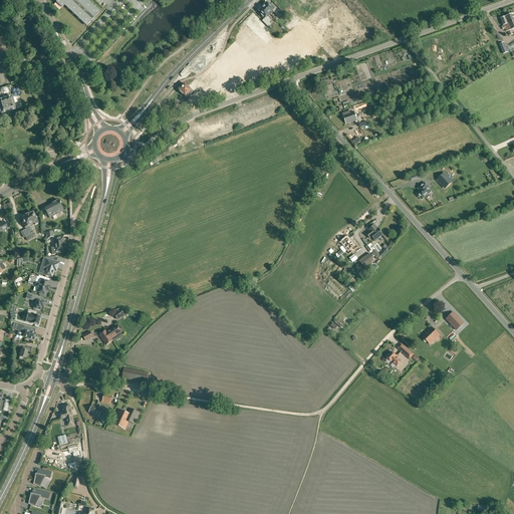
[(57,0),(55,3),(61,8),(63,5),(69,11),(75,16),(80,22),(85,26),(91,20),(92,19),(92,18),(98,12),(94,8),(88,2),(85,0),(57,0)]
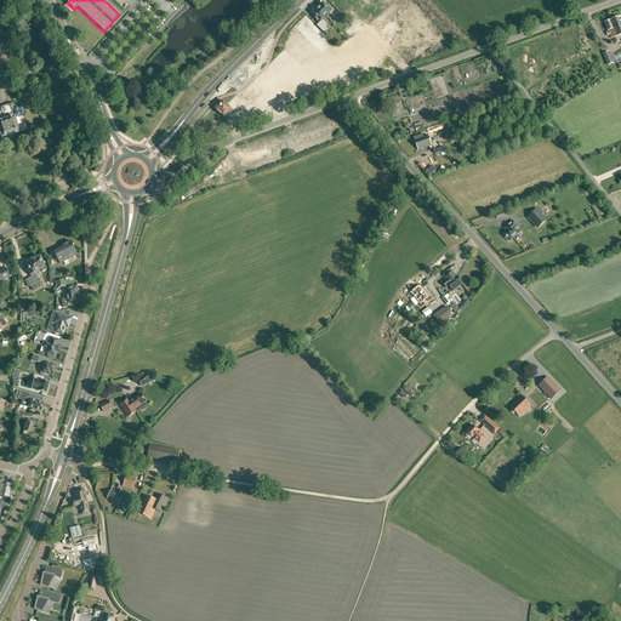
[(323,4),(318,9),(326,16),(330,13),(335,18),(337,16),(332,11),(332,10),(328,5),(325,6),(323,4)]
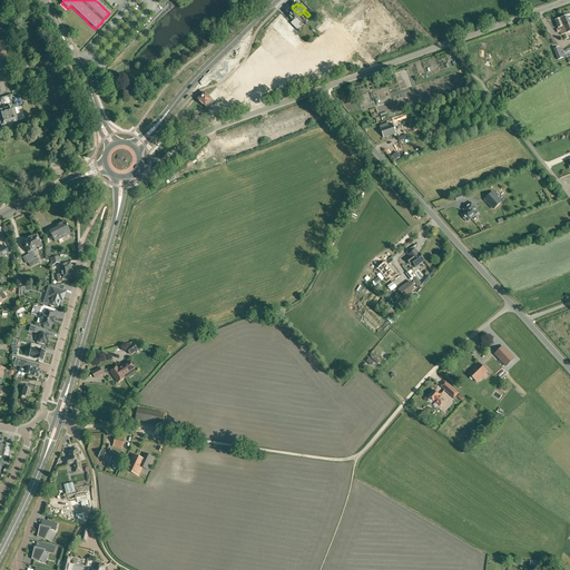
[(300,15),(292,8),(287,12),(290,15),(288,16),(294,21),(292,23),(298,30),(301,27),(298,25),(301,22),(296,18),(300,15)]
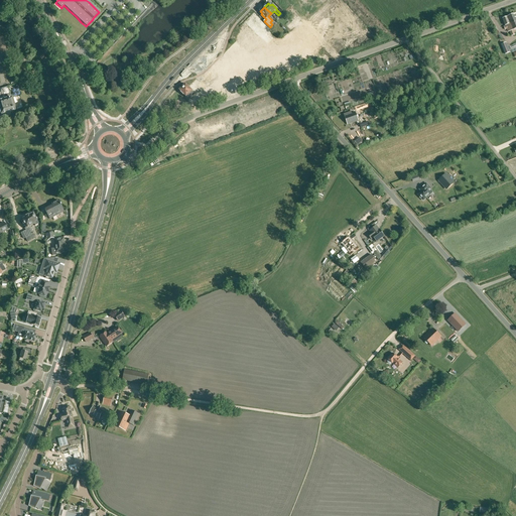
[(515,29),(511,16),(503,19),(506,26),(509,32),(510,31),(510,32),(515,29)]
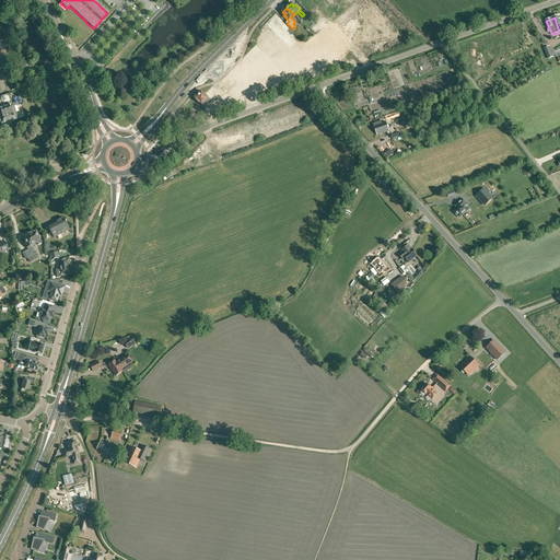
[(555,57),(550,47),(545,49),(549,59),(555,57)]
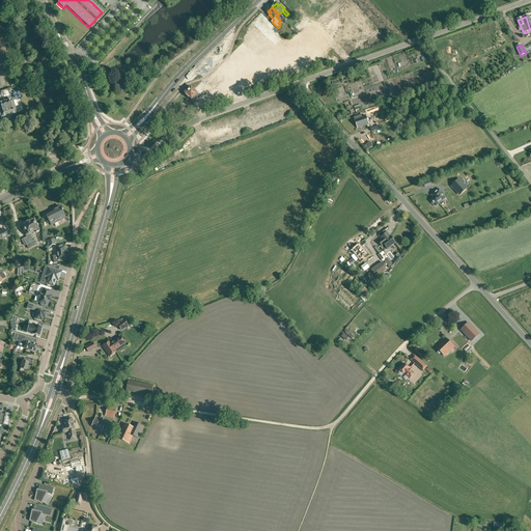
[(2,93),(1,93),(0,93),(0,115),(1,118),(3,117),(6,116),(6,117),(7,118),(8,117),(9,117),(10,116),(10,115),(14,114),(16,114),(11,101),(10,101),(7,89),(1,91),(2,93)]
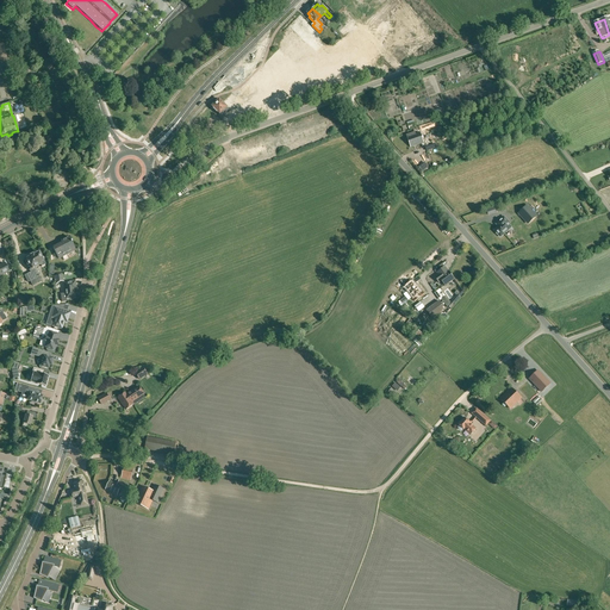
[(415,135),(419,132),(419,131),(423,130),(429,129),(428,124),(412,129),(414,132),(415,132),(415,135)]
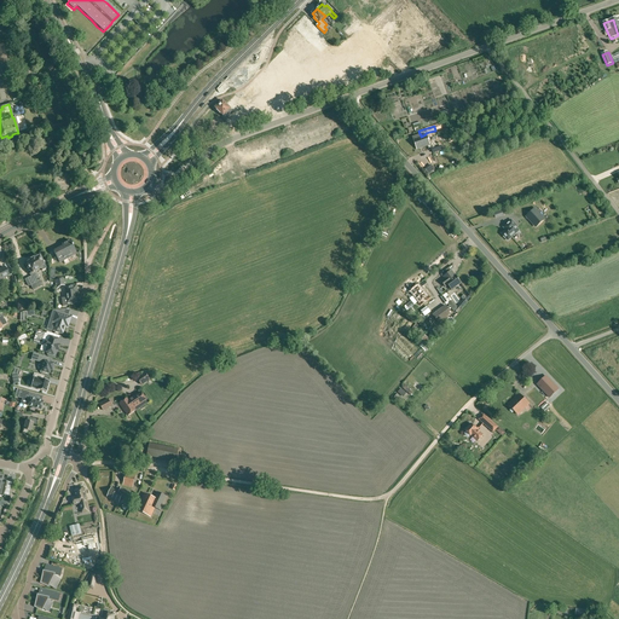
[(421,134),(420,134),(412,138),(416,150),(429,145),(426,134),(421,137),(421,134)]
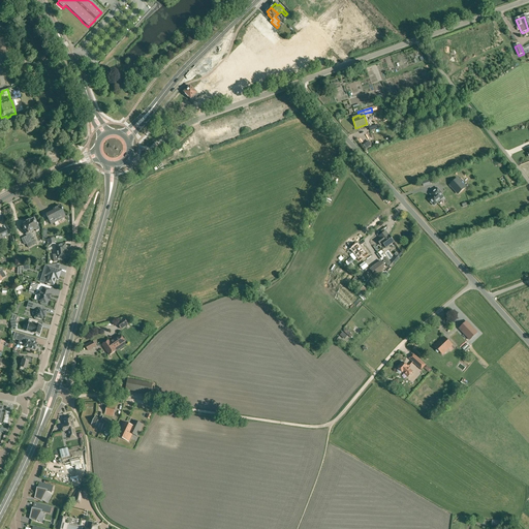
[(465,187),(463,185),(457,179),(449,185),(458,194),(464,188),(465,187)]
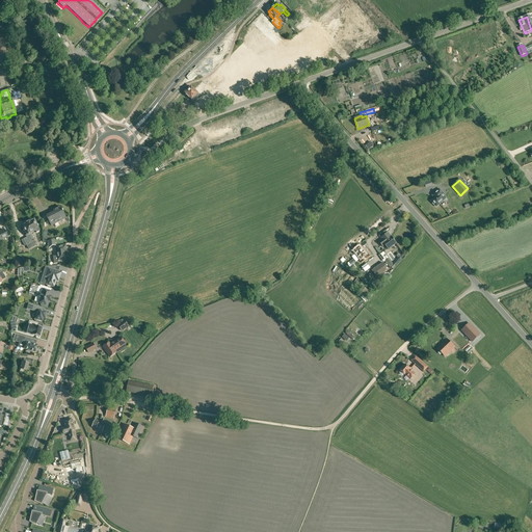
[(446,198),(444,195),(445,194),(440,189),(439,190),(432,195),(433,195),(435,197),(431,201),(432,202),(432,203),(432,204),(433,205),(434,206),(435,206),(436,207),(446,198)]
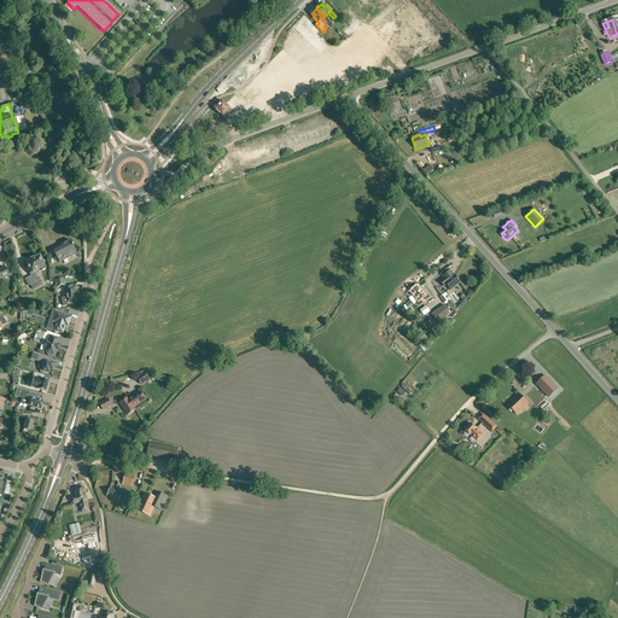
[(59,262),(76,254),(71,245),(73,245),(70,240),(60,245),(62,246),(53,251),(59,262)]
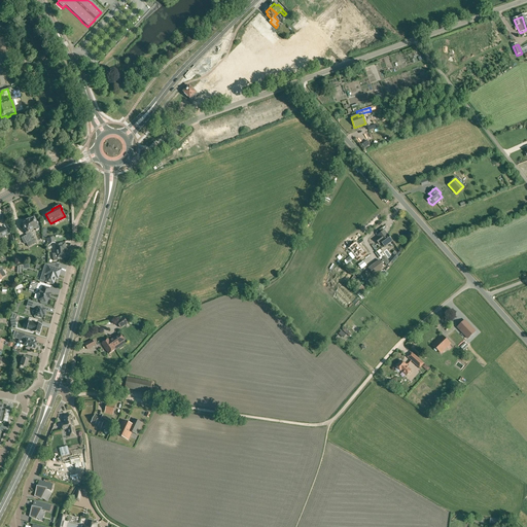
[(35,231),(39,229),(33,218),(29,220),(29,219),(25,221),(26,222),(21,224),(27,236),(21,238),(24,244),(26,243),(28,247),(36,243),(30,231),(34,229),(35,231)]
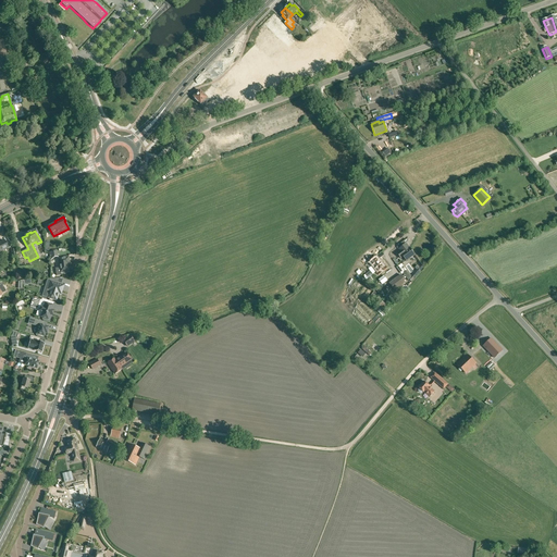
[(0,251),(10,247),(8,243),(5,244),(3,240),(0,243),(0,251)]
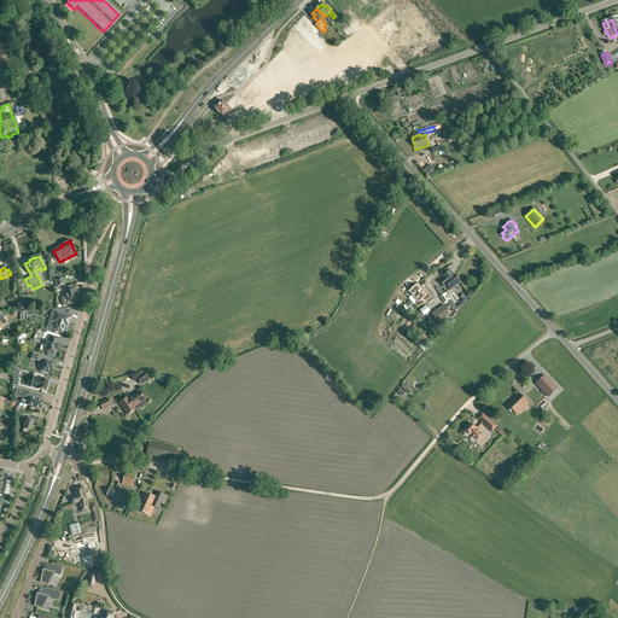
[(443,277),(444,278),(439,281),(444,286),(448,284),(450,289),(450,290),(460,284),(454,275),(450,272),(443,277)]
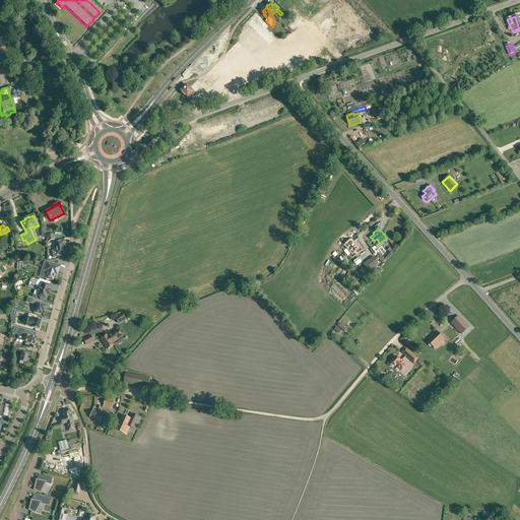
[(352,236),(342,243),(352,256),(356,253),(354,251),(356,250),(359,252),(363,249),(352,236)]
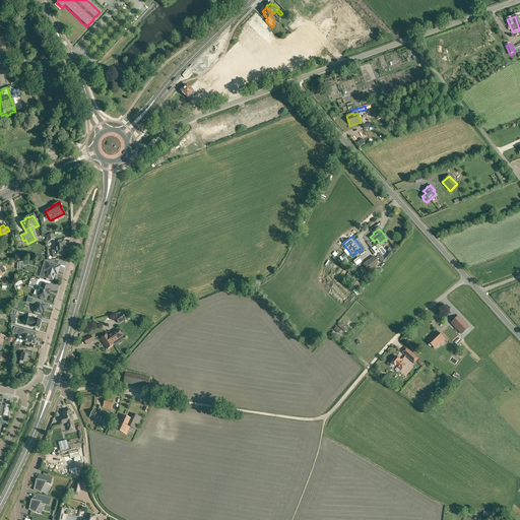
[(63,245),(64,245),(64,244),(64,240),(54,242),(56,255),(58,255),(59,256),(60,256),(61,255),(62,255),(62,254),(64,254),(63,245)]
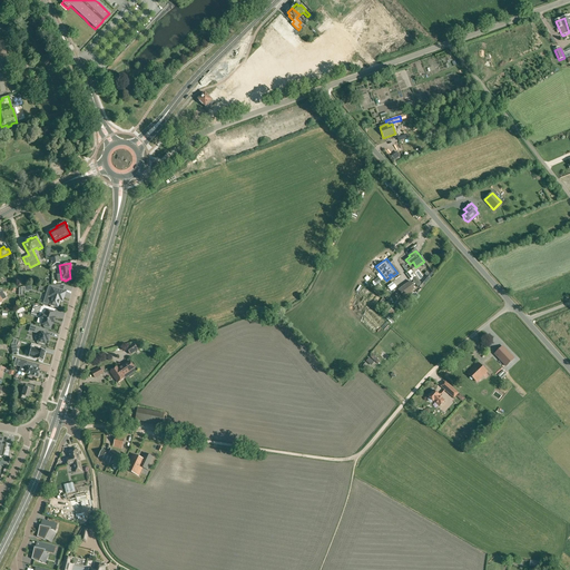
[(415,288),(410,282),(399,291),(403,297),(415,288)]
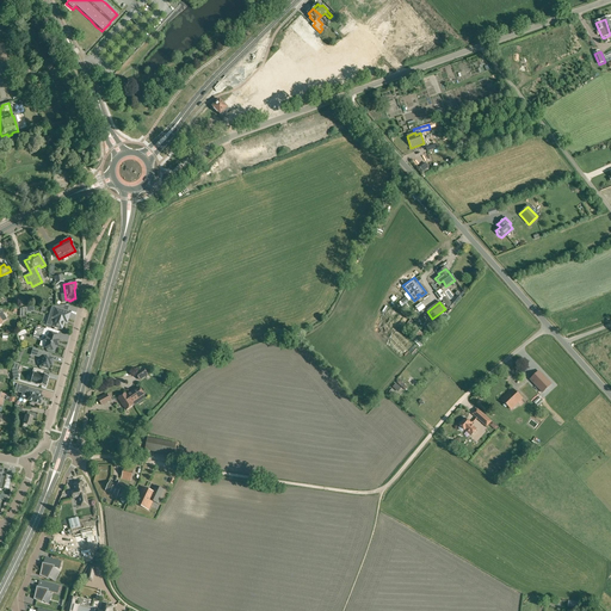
[(71,313),(55,308),(53,315),(56,316),(53,327),(55,328),(59,329),(62,329),(65,320),(67,321),(68,320),(71,313)]
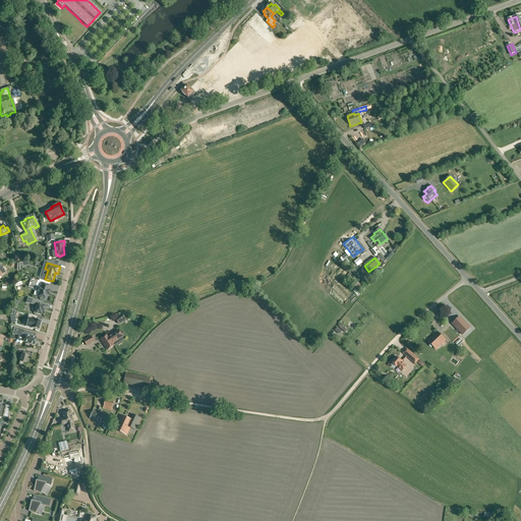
[(45,284),(46,281),(39,279),(39,281),(35,279),(31,280),(30,283),(31,286),(38,288),(37,291),(40,292),(39,297),(46,299),(48,295),(49,295),(49,294),(50,292),(50,291),(49,290),(50,289),(50,286),(49,286),(45,284)]
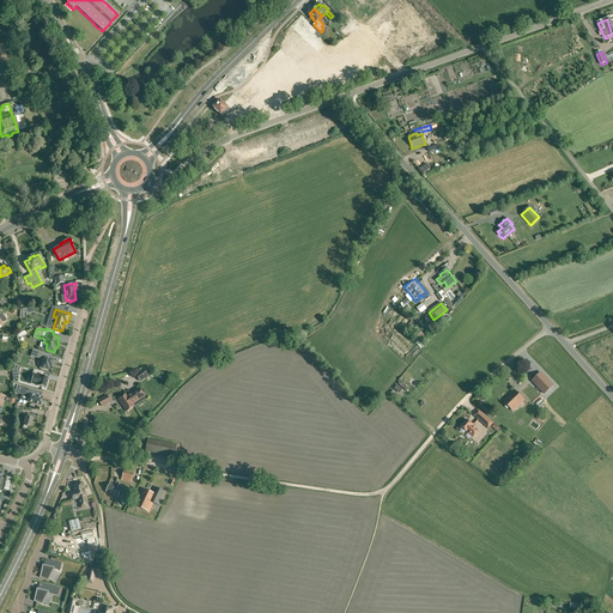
[(42,369),(47,370),(47,369),(48,370),(49,366),(52,366),(53,364),(54,359),(50,359),(50,358),(47,357),(48,354),(34,350),(31,356),(42,359),(40,368),(42,368),(42,369)]
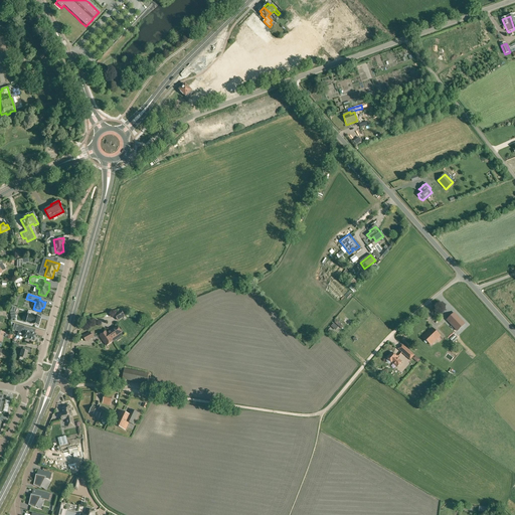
[(30,324),(38,326),(40,318),(40,317),(36,316),(37,313),(28,310),(27,315),(25,322),(31,324),(30,324)]
